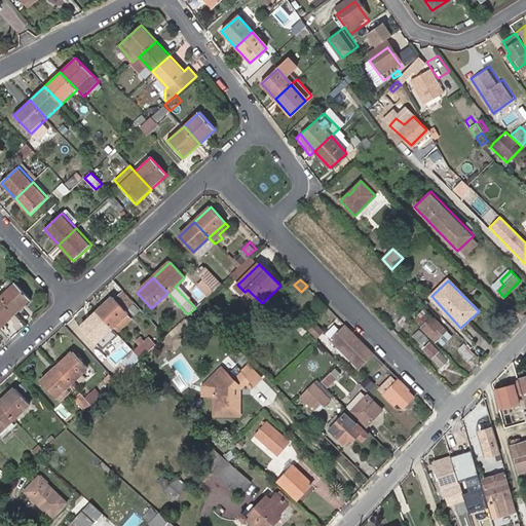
[(494,287),(498,291),(503,285),(500,280),(494,287)]
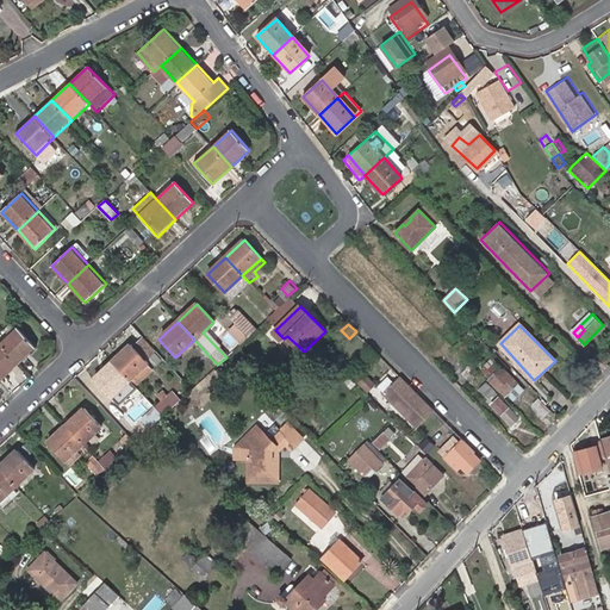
[(17,327),(0,342),(0,343),(18,365),(36,348),(17,327)]
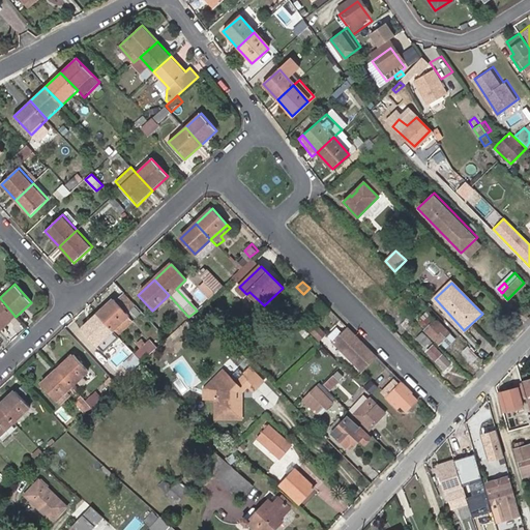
[(261,308),(264,305),(249,292),(246,294),(261,308)]
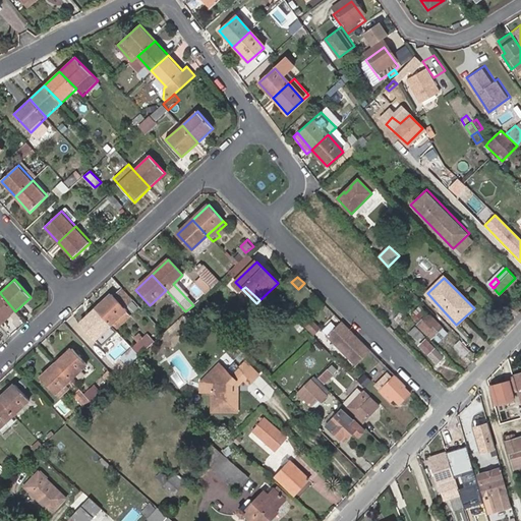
[(124,307),(131,299),(121,289),(114,296),(124,307)]
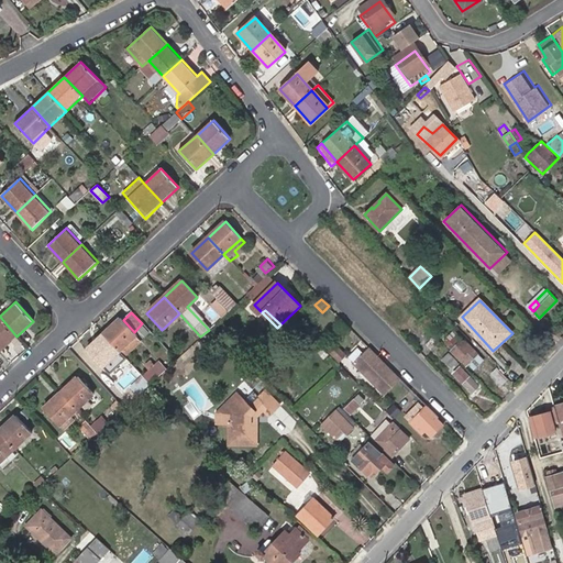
[(426,313),(421,319),(428,326),(432,319),(426,313)]
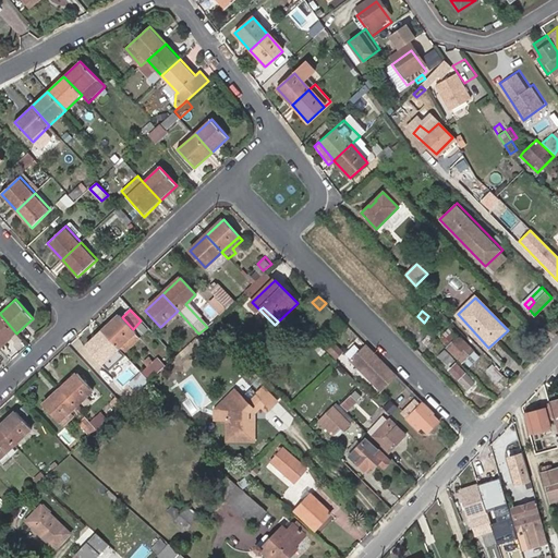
[(16,334),(0,314),(0,348),(1,349),(16,334)]
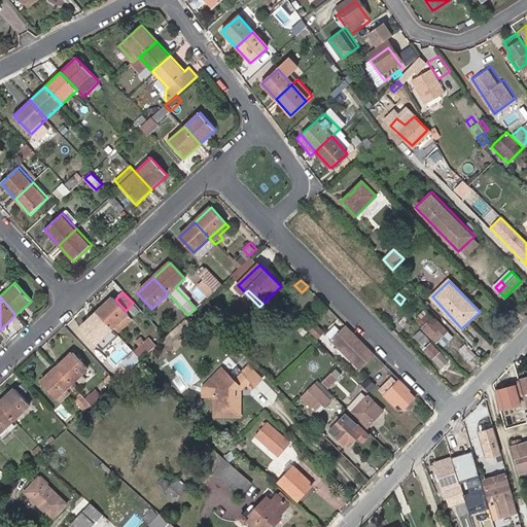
[(113,297),(97,313),(111,328),(128,314),(126,311),(115,300),(113,297)]
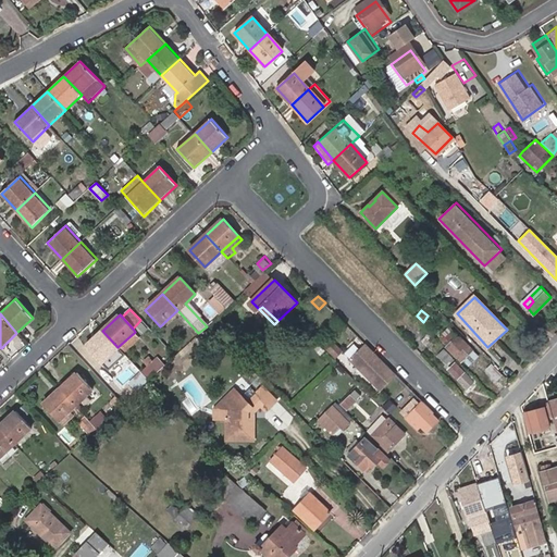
[(214,329),(209,323),(207,326),(198,333),(173,357),(174,357),(178,362),(214,329)]
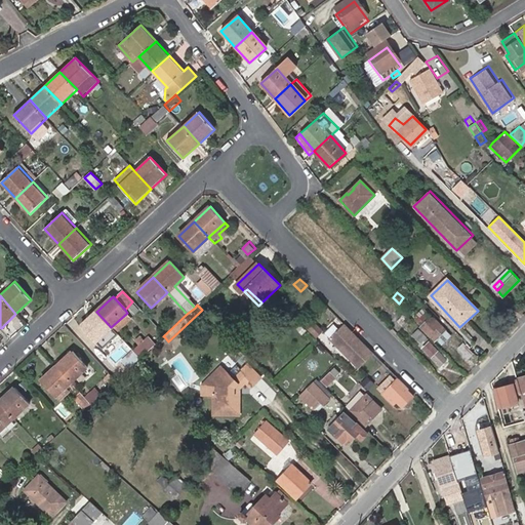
[(437,338),(446,330),(425,308),(415,316),(423,325),(421,327),(435,340),(437,338)]
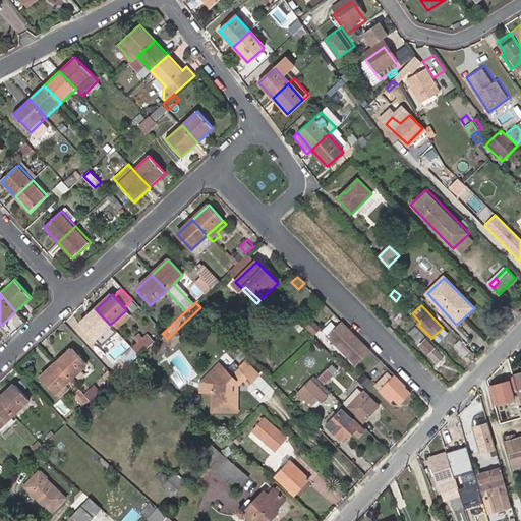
[(110,325),(96,309),(80,324),(96,339),(110,325)]
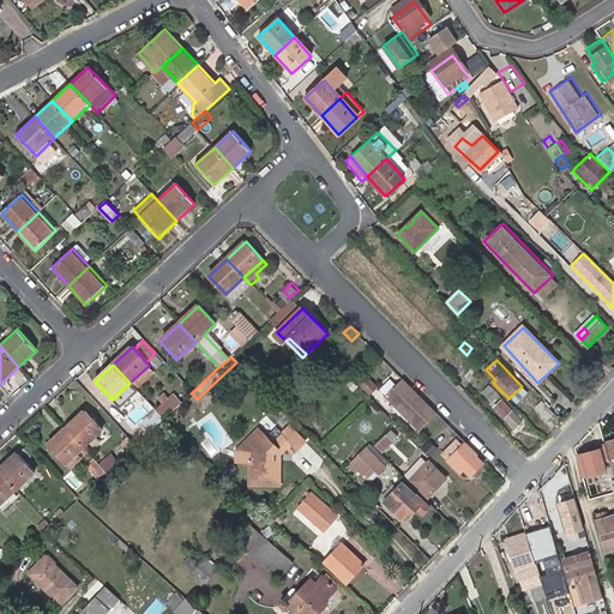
[(130,383),(136,389),(155,371),(149,366),(130,383)]
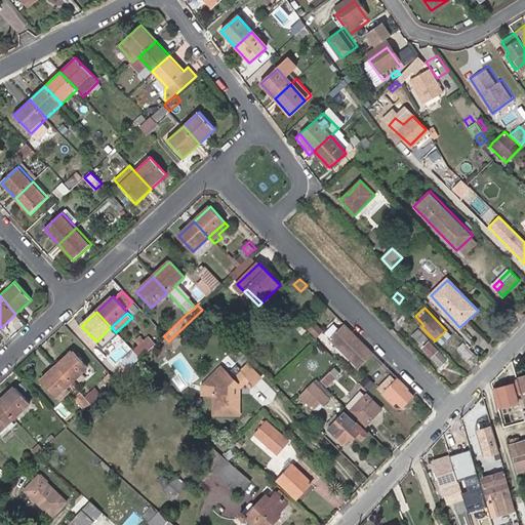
[(322,331),(313,321),(308,326),(317,336),(322,331)]
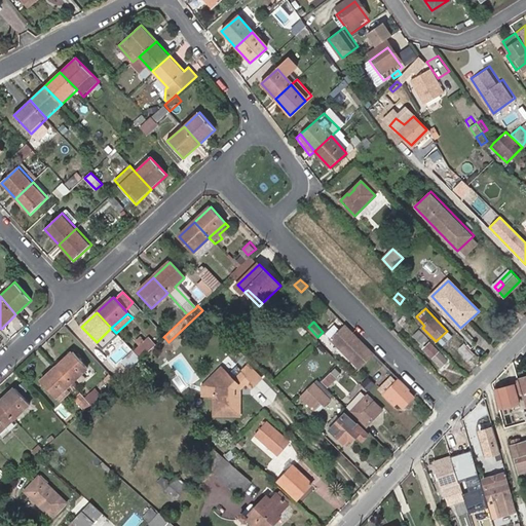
[(360,368),(374,353),(344,324),(330,337),(360,368)]
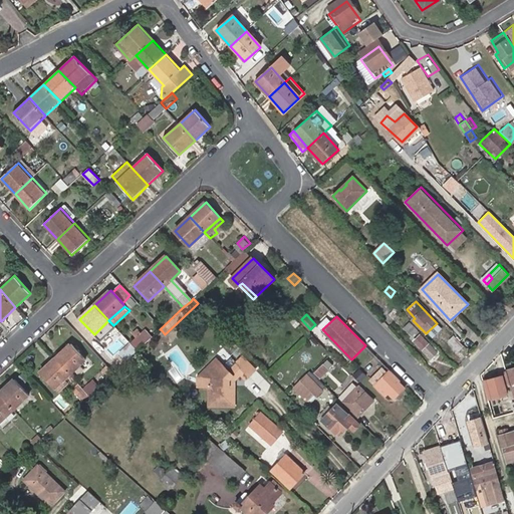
[(412,323),(406,328),(412,334),(418,329),(412,323)]
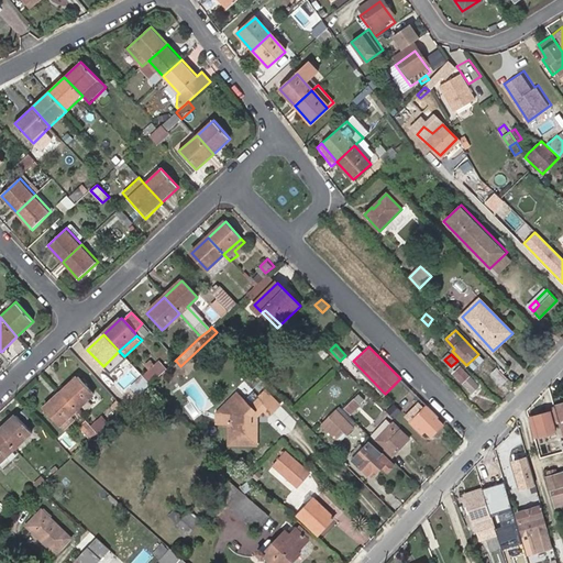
[(484,360),(478,354),(468,363),(474,368),(484,360)]
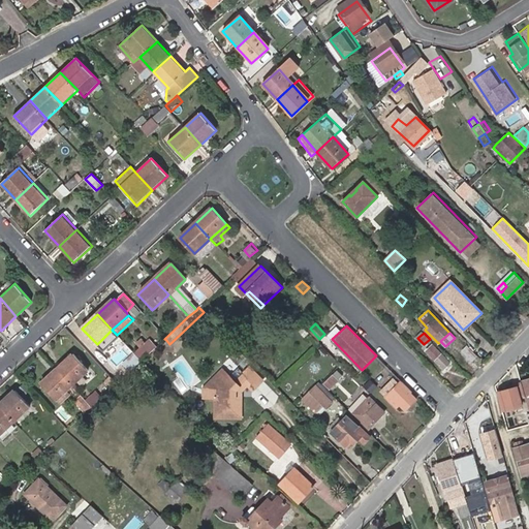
[(133,353),(141,361),(156,347),(149,340),(133,353)]
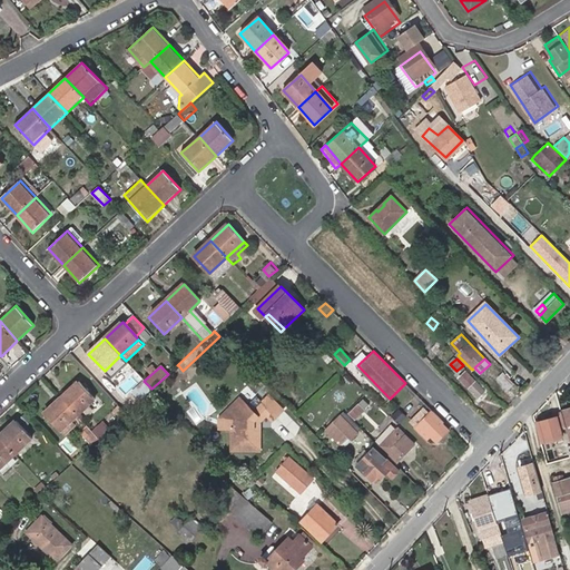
[(475,393),(482,386),(467,372),(461,377),(475,393)]
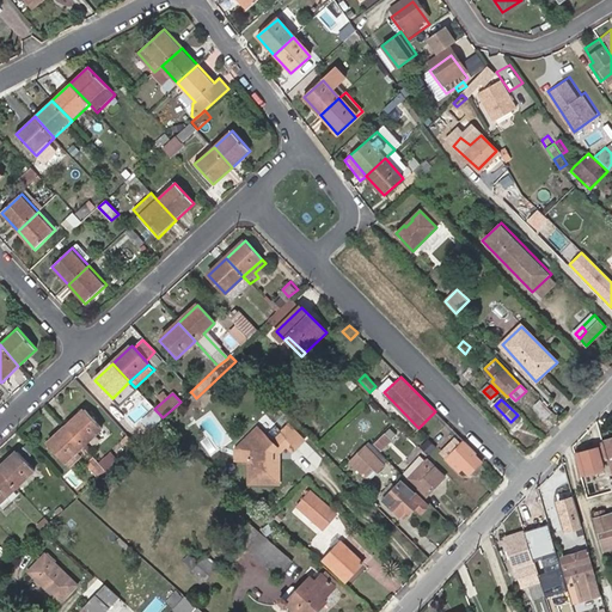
[(552,411),(542,401),(536,407),(546,417),(552,411)]
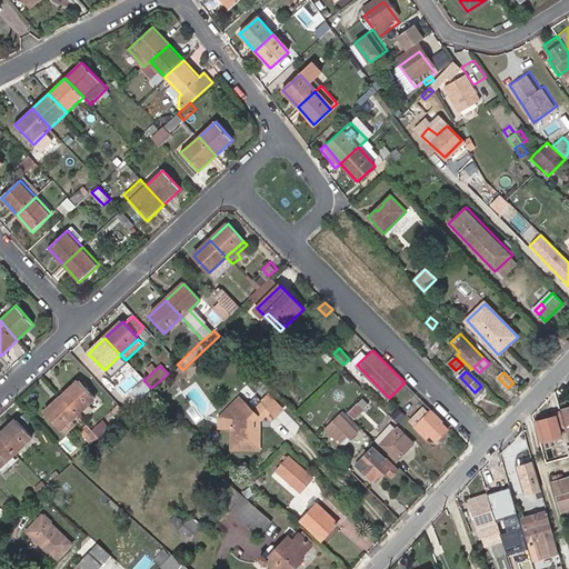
[(61,397),(77,413),(95,398),(79,380),(61,397)]
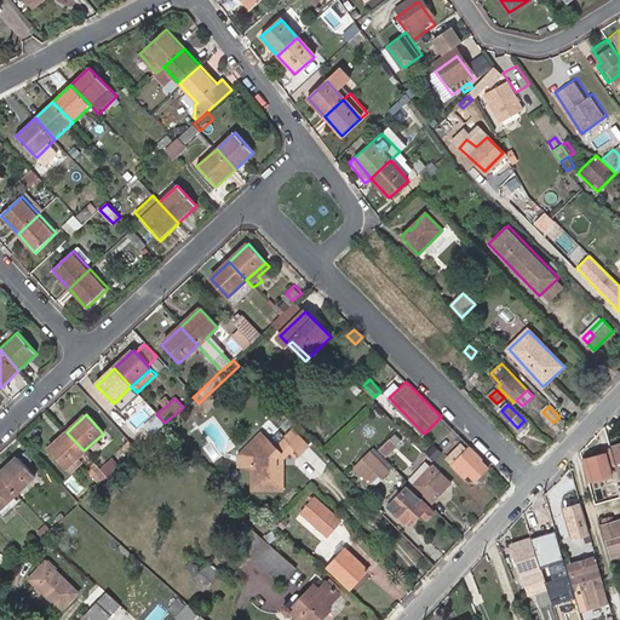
[(167,431),(161,426),(136,449),(110,474),(116,478),(167,431)]
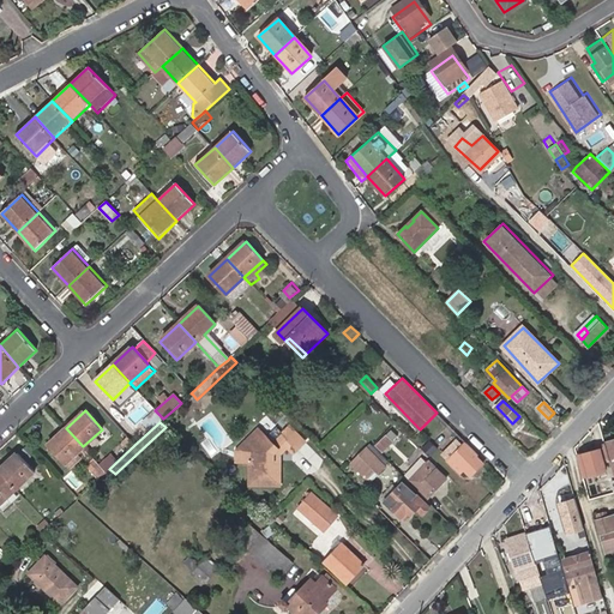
[(241,450),(241,459),(250,461),(250,485),(280,485),(280,459),(274,459),(274,451),(286,439),(289,443),(296,449),(305,440),(289,425),(272,441),(258,428),(252,435),(254,437),(241,450)]
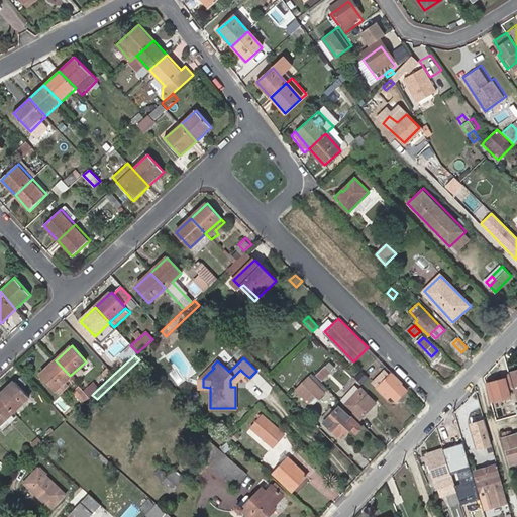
[(54,390),(70,376),(56,360),(39,375),(54,390)]
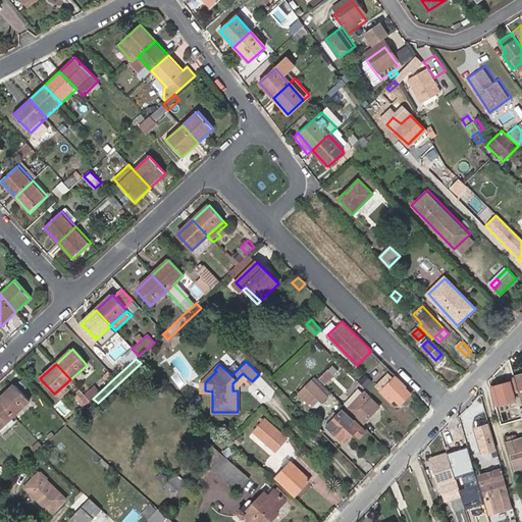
[(328,369),(320,378),(325,383),(333,375),(328,369)]
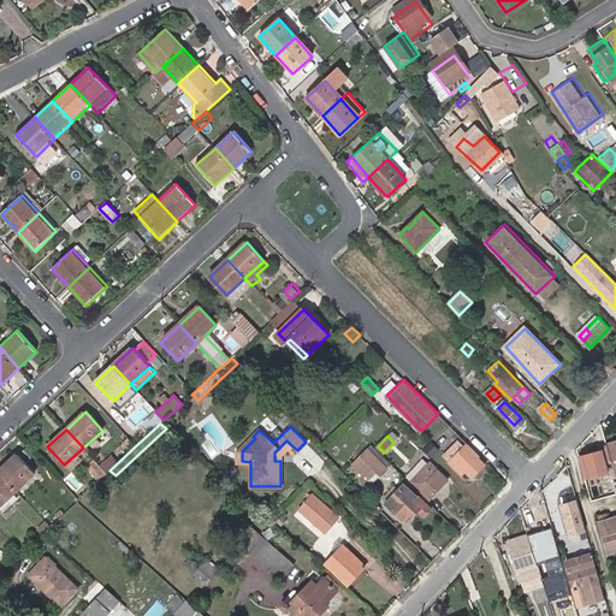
[(237,462),(242,461),(242,451),(255,438),(253,437),(237,451),(237,462)]
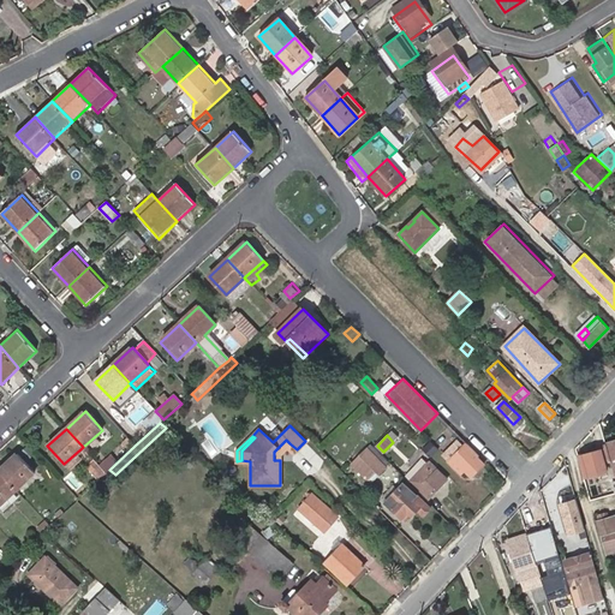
[(430,437),(423,445),(431,452),(439,445),(430,437)]
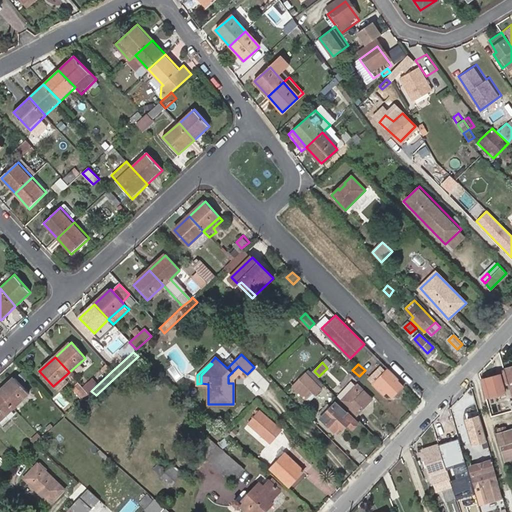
[(228,383),(233,383),(233,376),(238,371),(241,369),(238,366),(228,376),(228,383)]
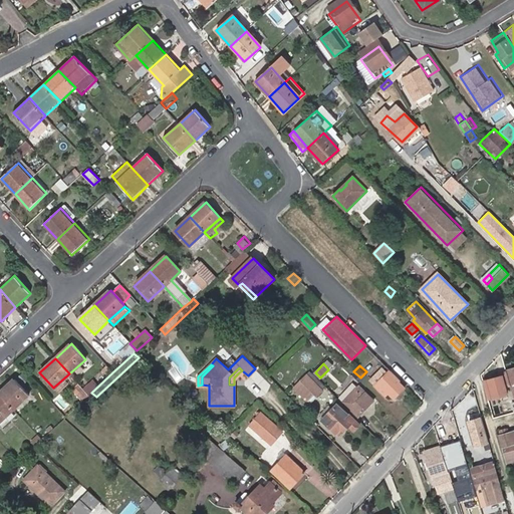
[(401,379),(390,369),(375,383),(384,395),(388,392),(394,398),(404,387),(399,381),(401,379)]
